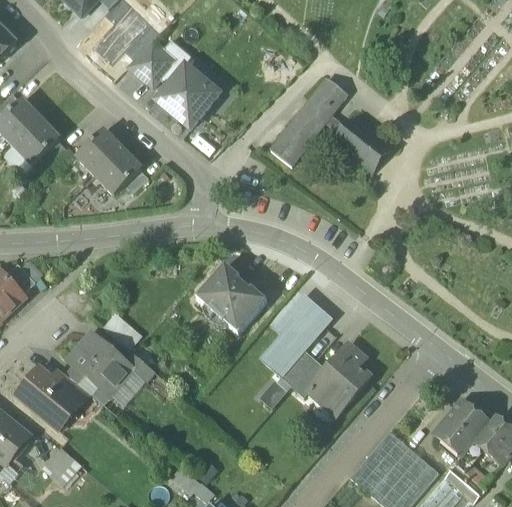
[(68,0),(84,15),(99,0),(68,0)]
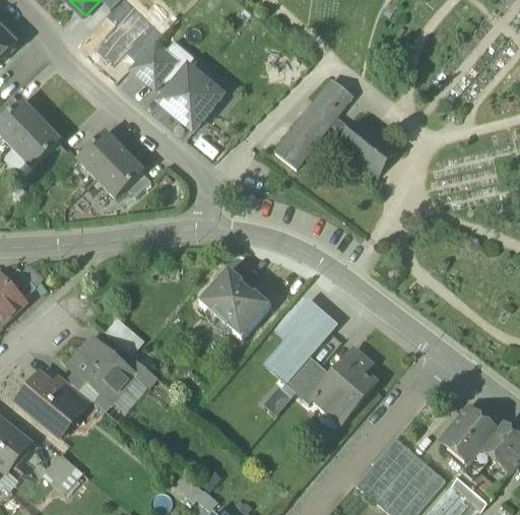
[(103,0),(111,8),(118,0),(103,0)]
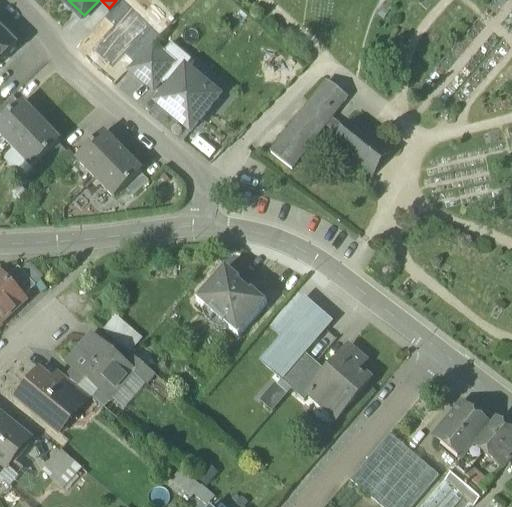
[(146,3),(127,24),(139,35),(135,38),(133,41),(143,50),(153,38),(168,22),(146,3)]
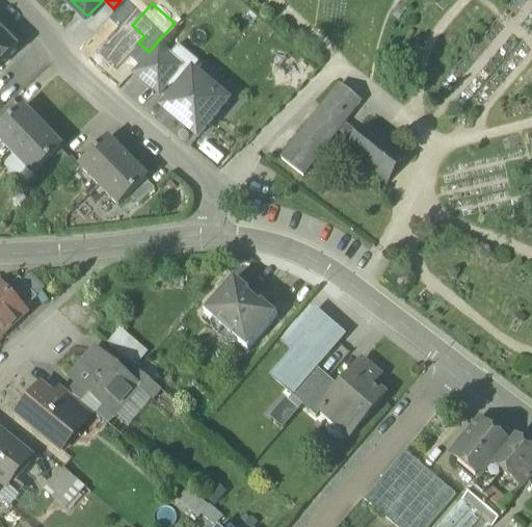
[(132,25),(124,18),(120,21),(140,40),(144,36),(132,25)]
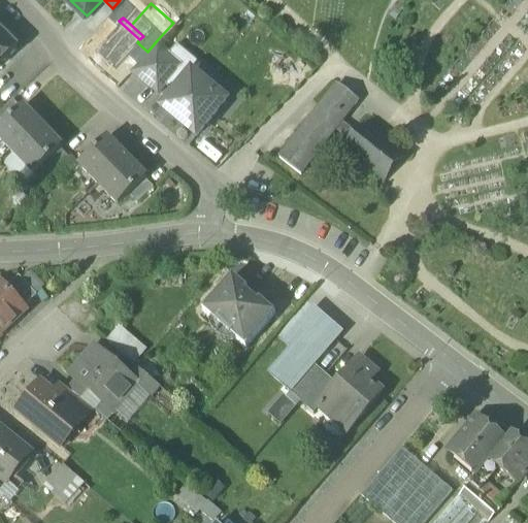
[(119,21),(118,21),(95,46),(117,65),(137,42),(139,39),(119,21)]
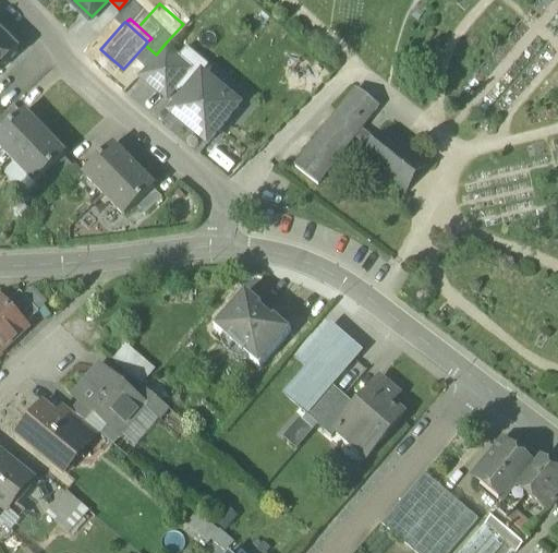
[(0,29),(0,64),(17,48),(0,29)]
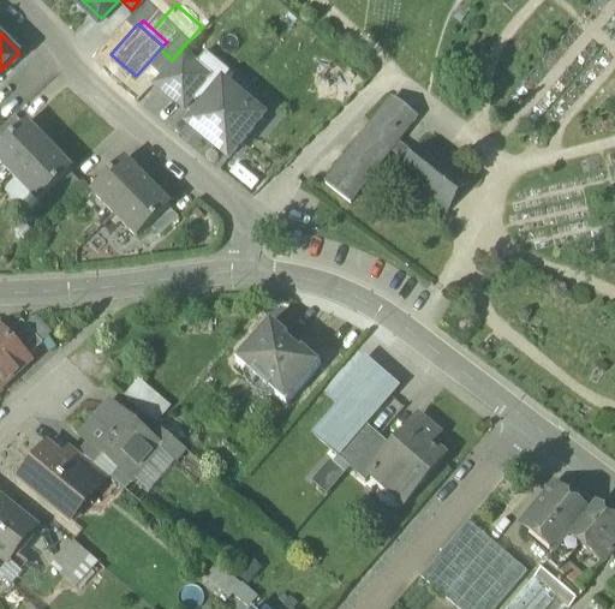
[(172,60),(154,81),(180,105),(212,71),(184,46),(172,60)]
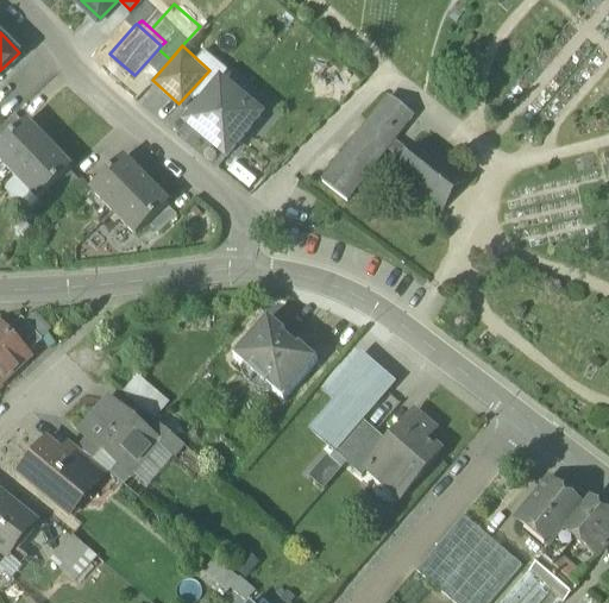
[(179,104),(173,111),(225,157),(265,111),(213,64),(209,70),(179,104)]
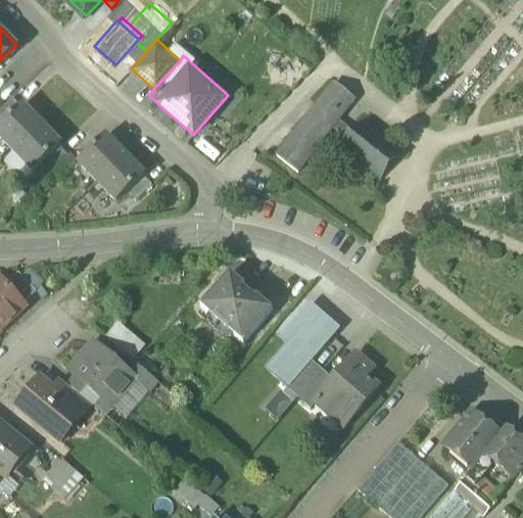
[(331,85),(280,149),(279,148),(276,152),(297,170),(300,166),(300,165),(332,124),(347,136),(352,129),(337,116),(350,100),(351,100),(354,96),(333,80),(330,84),(331,85)]
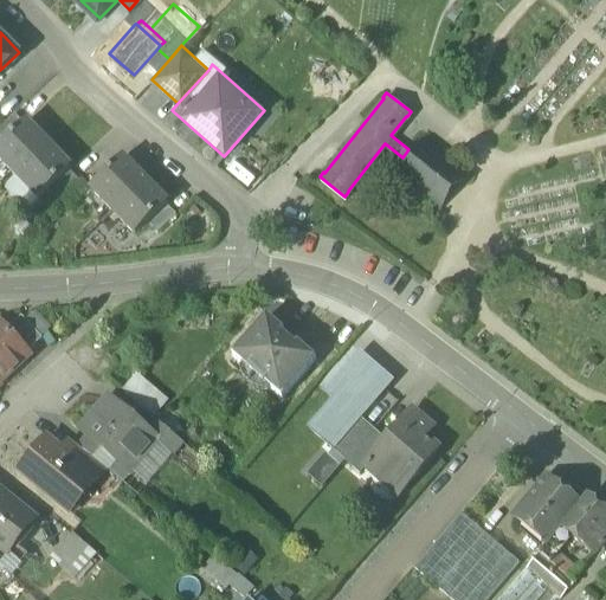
[(13,109),(0,121),(0,131),(4,136),(23,118),(13,109)]
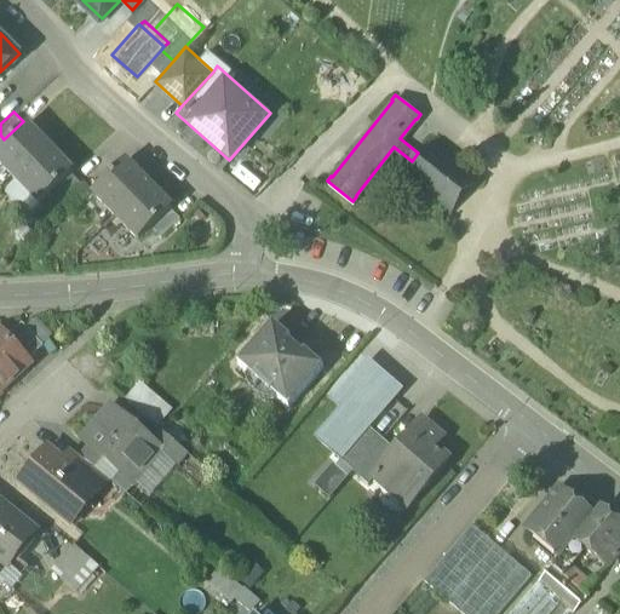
[(72,167),(24,119),(23,121),(4,139),(0,143),(0,160),(39,200),(70,170),(72,167)]
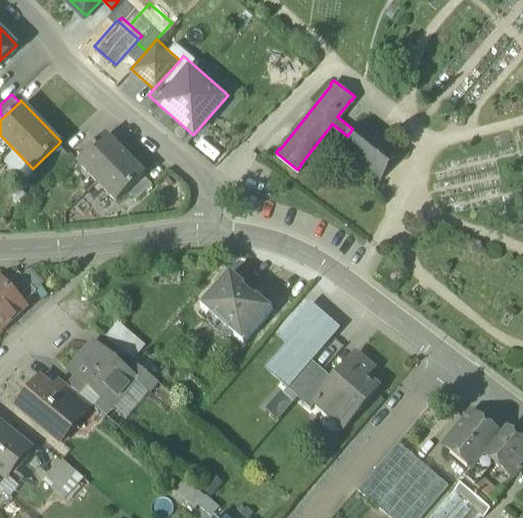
[(347,136),(338,147),(378,179),(401,148),(362,118),(352,129),(347,136)]
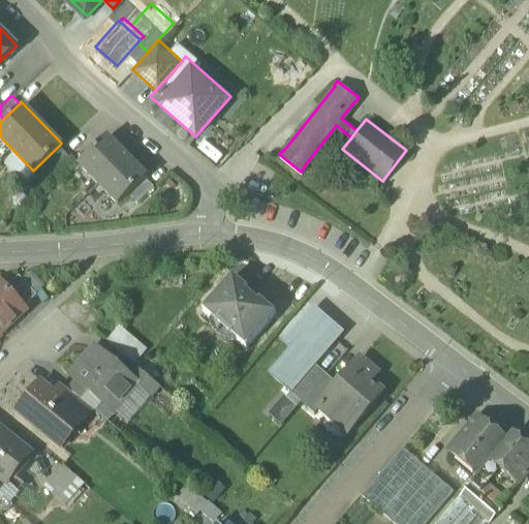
[(146,174),(106,133),(79,160),(118,202),(129,190),(146,175),(146,174)]
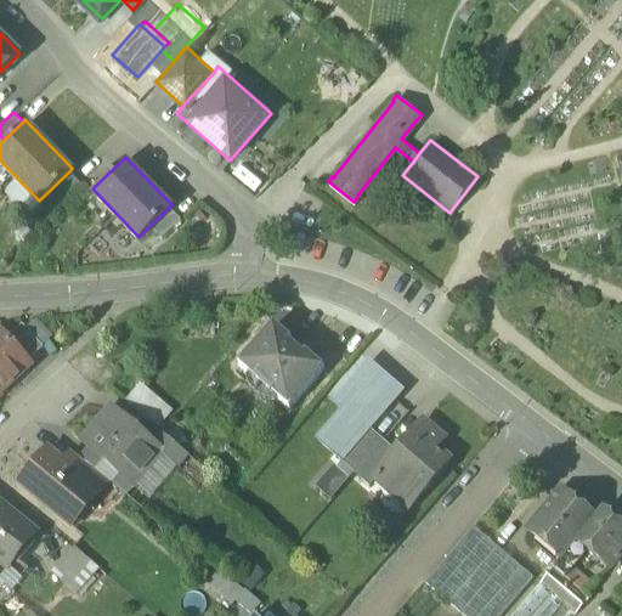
[(71,170),(51,188),(60,197),(79,179),(71,170)]
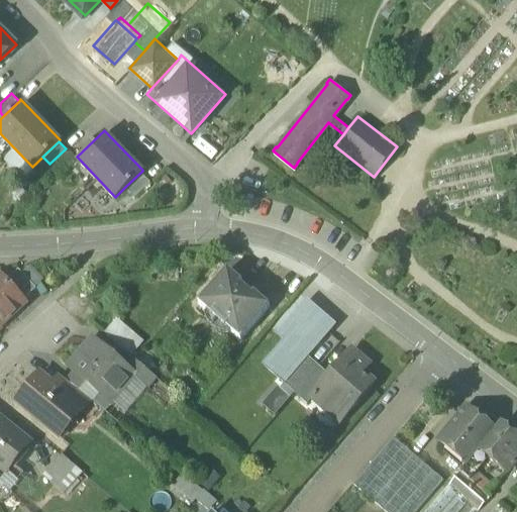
[(142,171),(126,186),(134,195),(149,179),(142,171)]
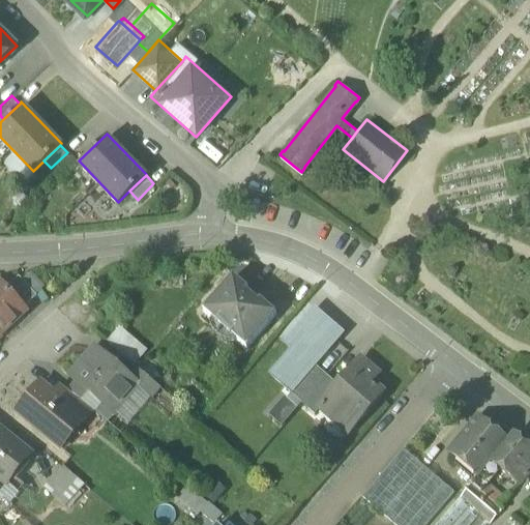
[(45,284),(31,269),(22,276),(36,292),(45,284)]
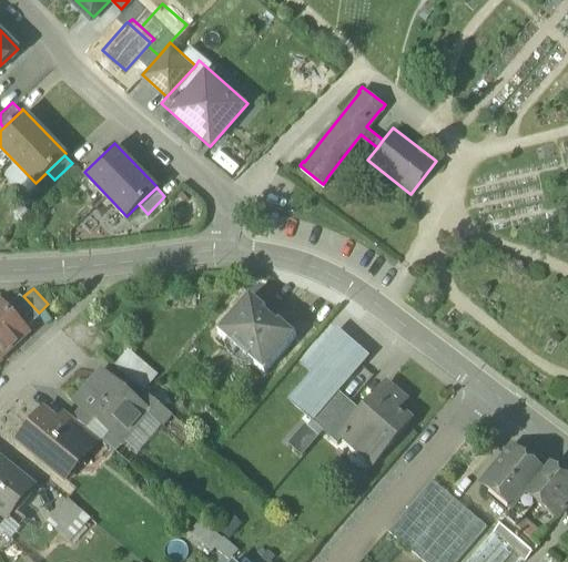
[(23,296),(20,293),(6,306),(24,327),(39,314),(23,296)]
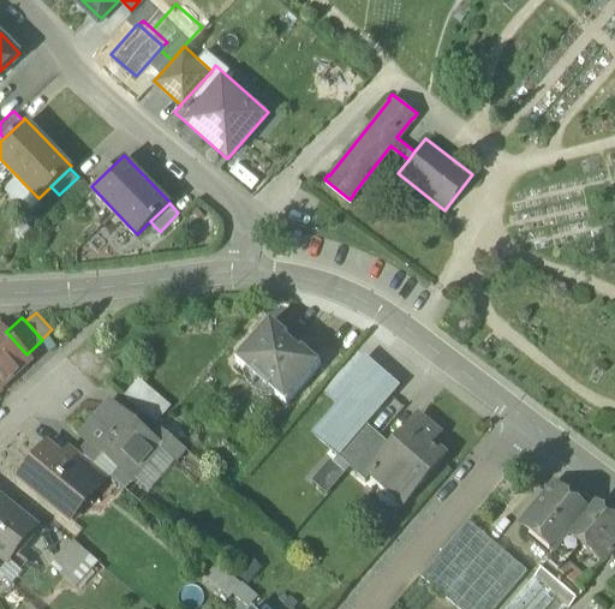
[(300,350),(286,338),(288,334),(270,320),(237,357),(254,371),(252,374),(269,388),(270,387),(287,400),(321,362),(303,347),(300,350)]
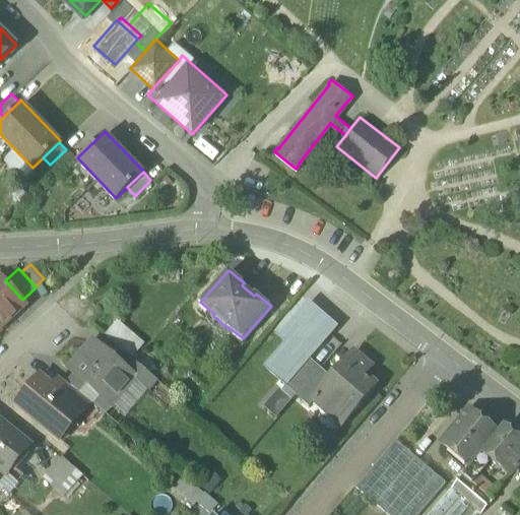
[(5,280),(1,276),(0,276),(0,324),(24,302),(22,300),(5,280)]
